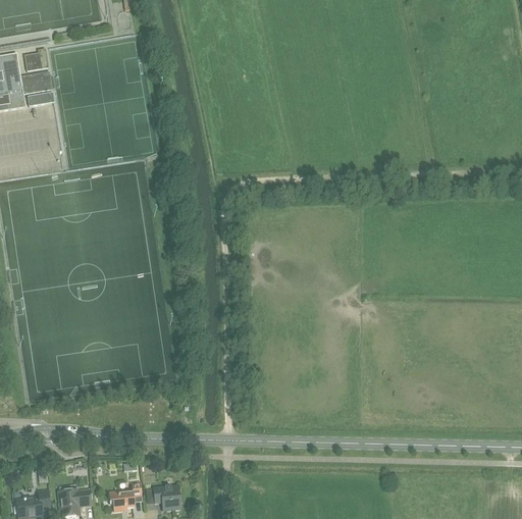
[(133,11),(124,11),(123,22),(132,22),(133,11)]
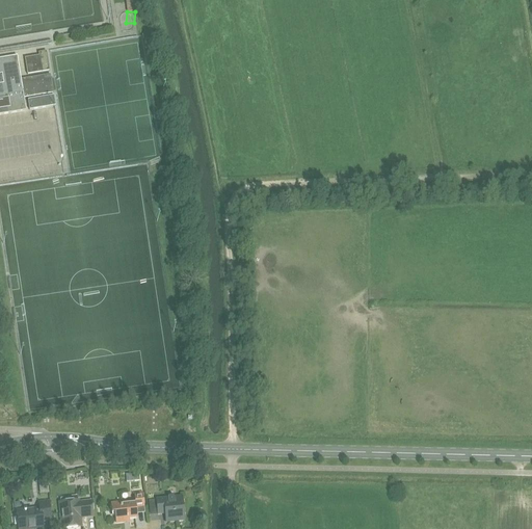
[(27,72),(50,68),(46,48),(38,50),(38,53),(25,55),(27,72)]
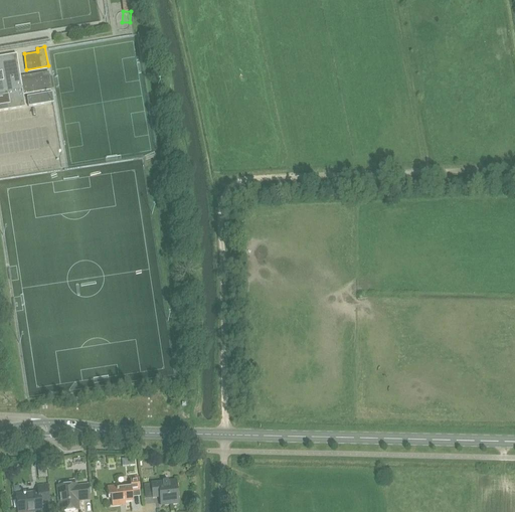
[(0,108),(24,105),(23,92),(51,88),(48,69),(20,74),(16,52),(0,53),(0,108)]
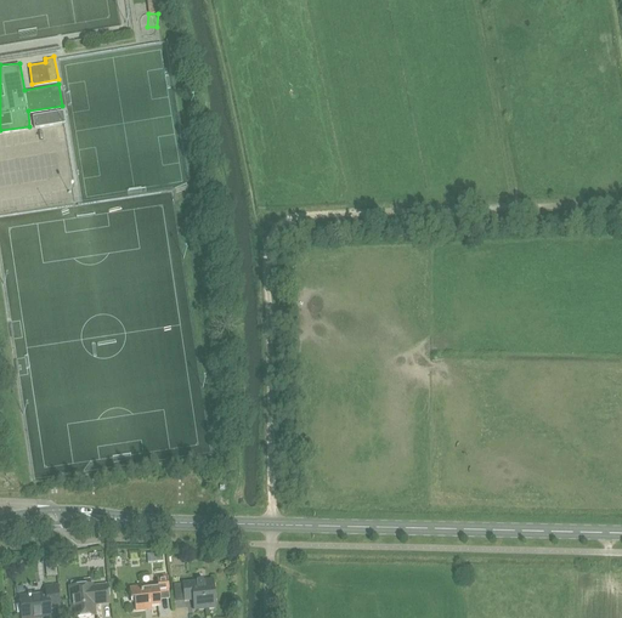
[(34,125),(64,120),(62,108),(32,113),(34,125)]
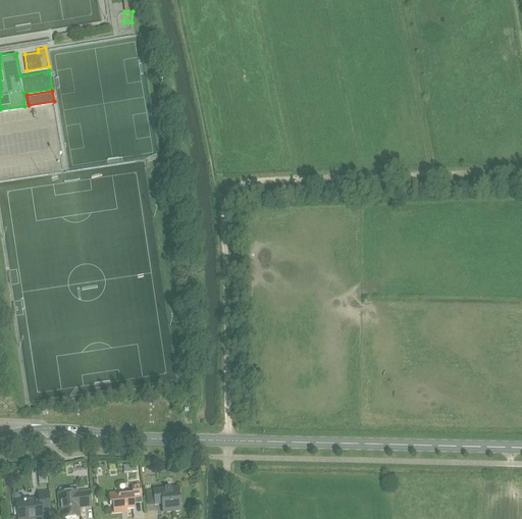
[(142,495),(140,480),(131,481),(132,490),(119,492),(118,490),(108,491),(109,502),(112,501),(113,510),(127,509),(126,507),(135,506),(134,496),(142,495)]
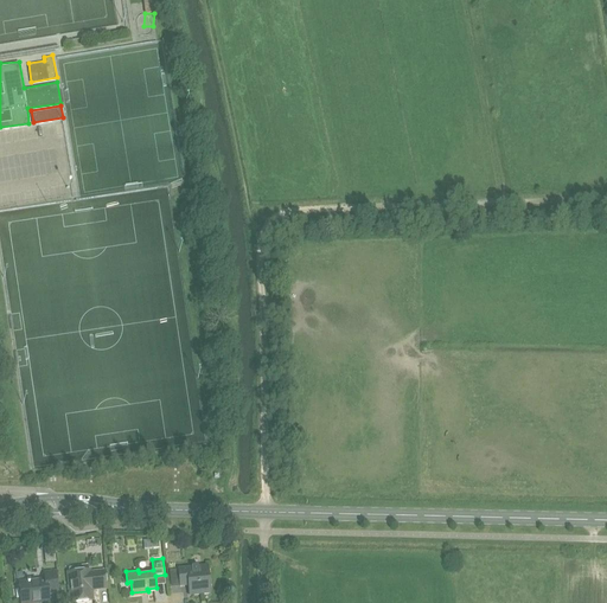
[(210,590),(208,563),(178,565),(180,583),(192,582),(192,592),(210,590)]
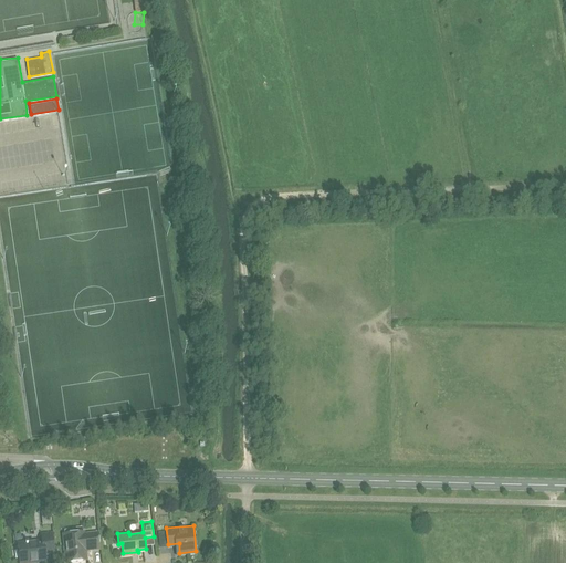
[(74,532),(73,528),(64,529),(65,533),(63,533),(66,560),(86,558),(85,548),(98,546),(97,531),(83,532),(83,531),(74,532)]
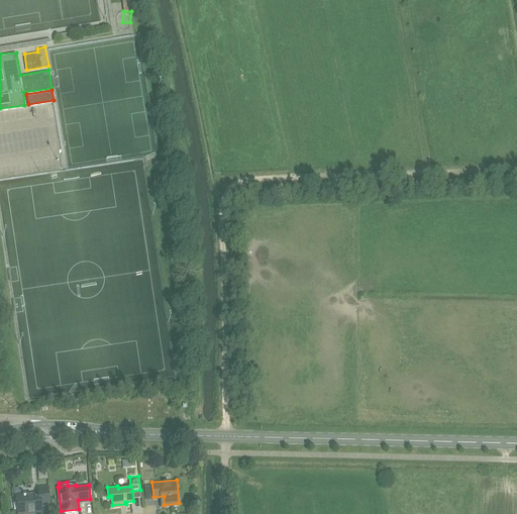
[(49,502),(47,484),(37,485),(38,492),(27,493),(26,489),(21,490),(21,494),(16,494),(18,513),(35,511),(35,513),(42,513),(41,503),(49,502)]
